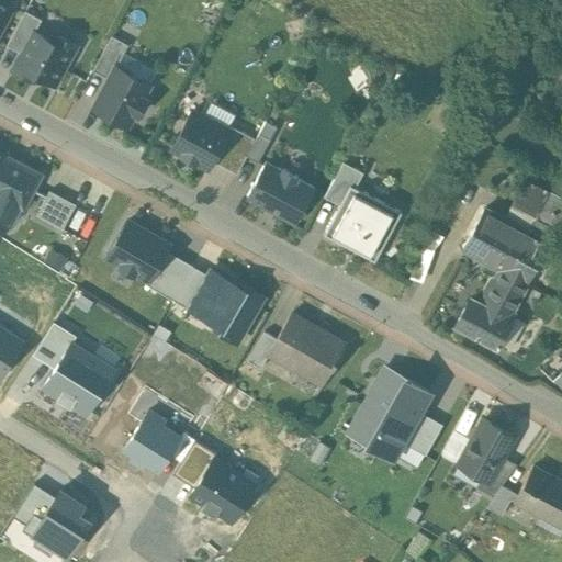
[(0,30),(10,11),(0,6),(0,30)]
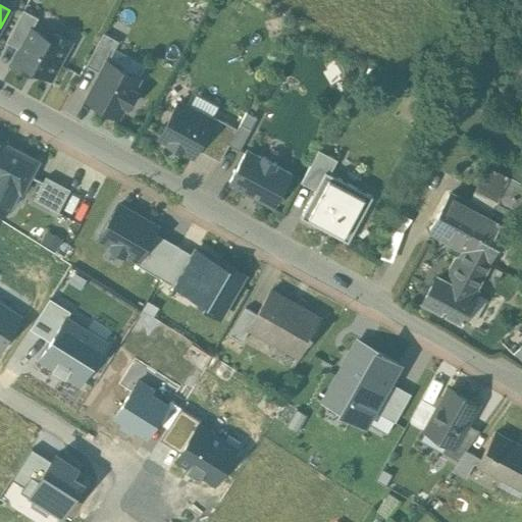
[(6,40),(19,47),(33,22),(37,15),(23,8),(6,40)]
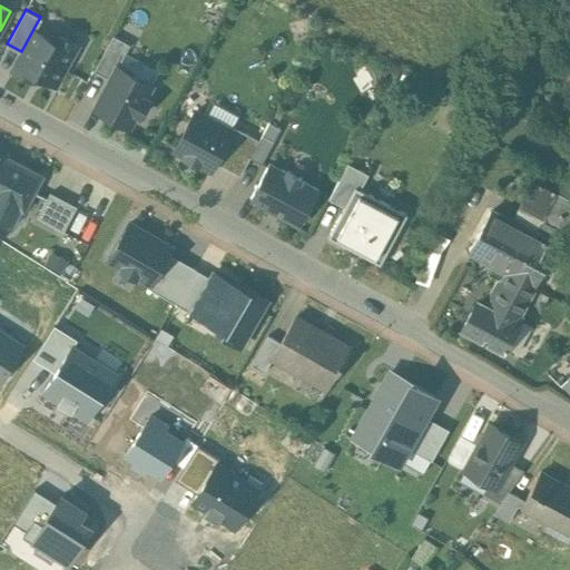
[(21,51),(12,69),(41,84),(43,79),(55,86),(79,41),(64,33),(61,38),(36,25),(21,51)]
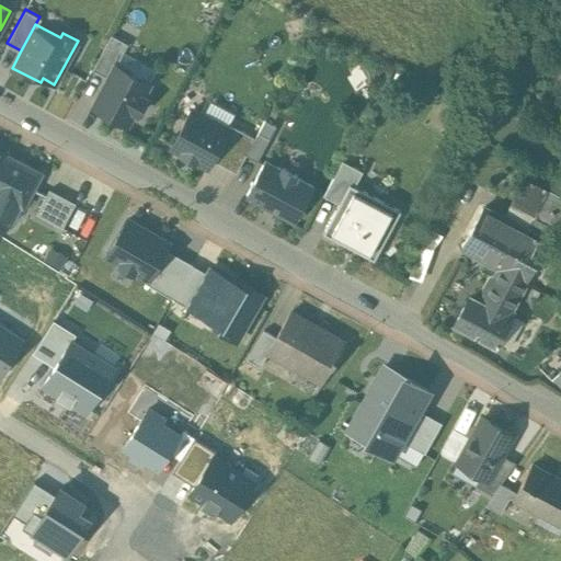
[(94,67),(110,76),(117,60),(127,41),(112,33),(94,67)]
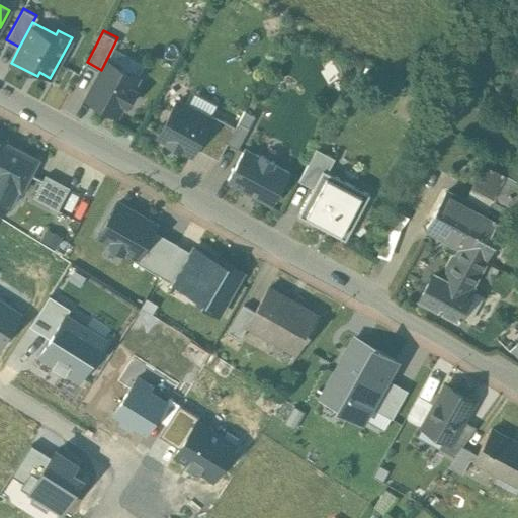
[(140,72),(108,56),(101,70),(86,99),(117,115),(140,72)]
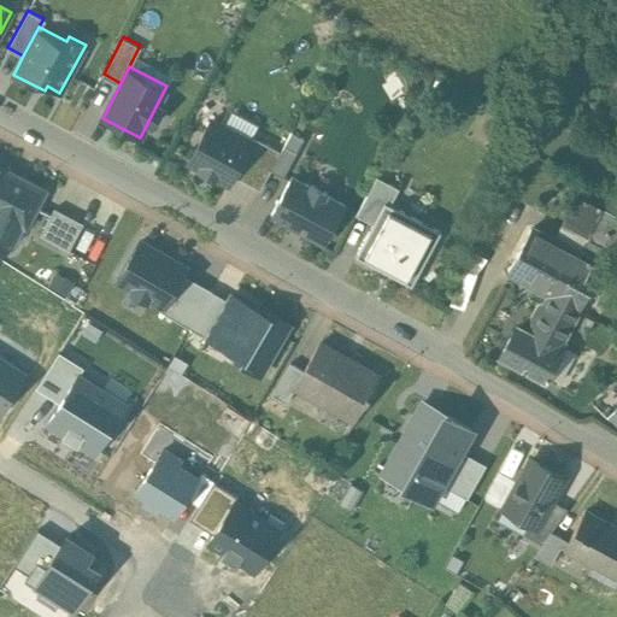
[(207,112),(183,159),(225,181),(230,171),(250,134),(207,112)]
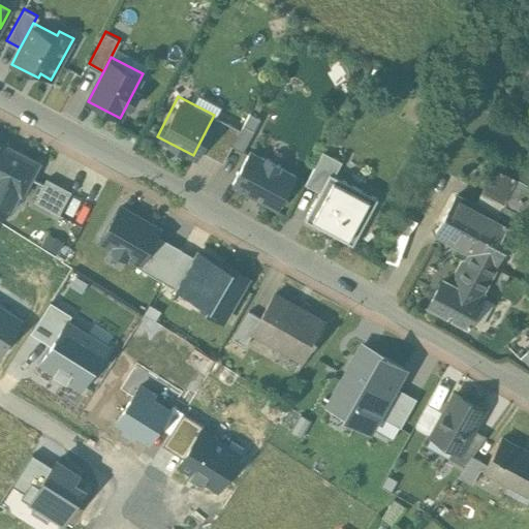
[(249,113),(241,129),(231,146),(243,152),(260,119),(249,113)]
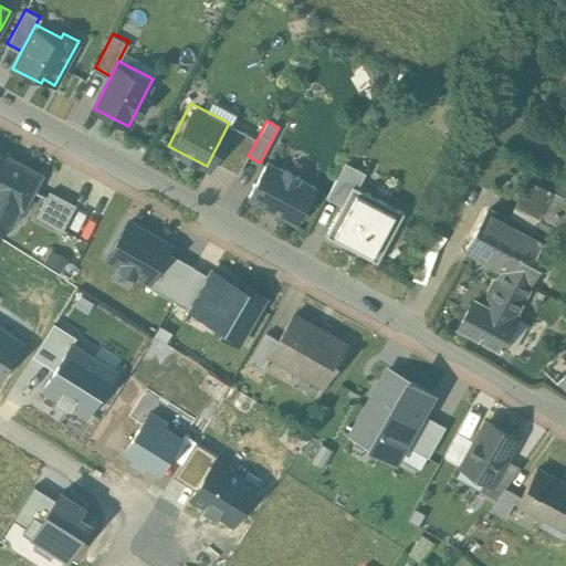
[(258,138),(229,123),(211,157),(240,173),(248,156),(258,138)]
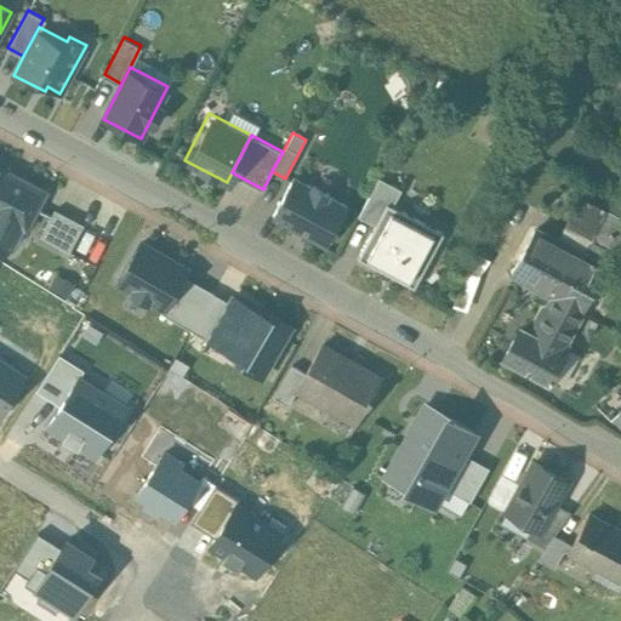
[(0,169),(0,238),(1,240),(11,222),(26,229),(45,192),(0,169)]
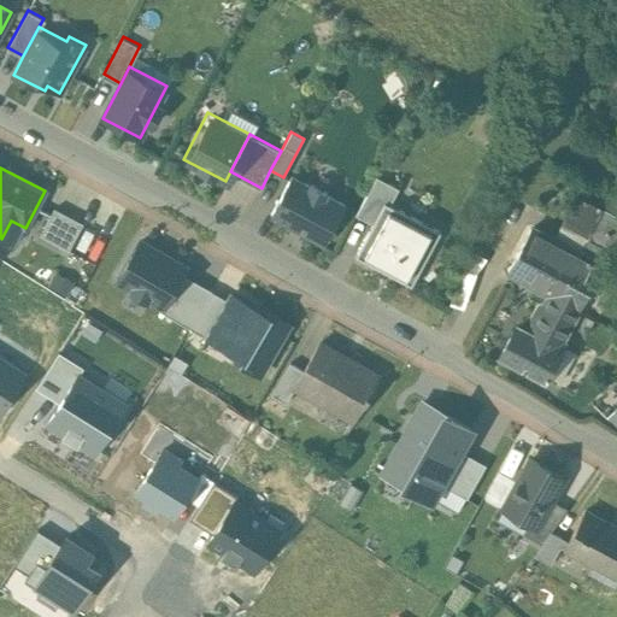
[(377,176),(356,215),(372,224),(385,203),(391,205),(399,188),(377,176)]
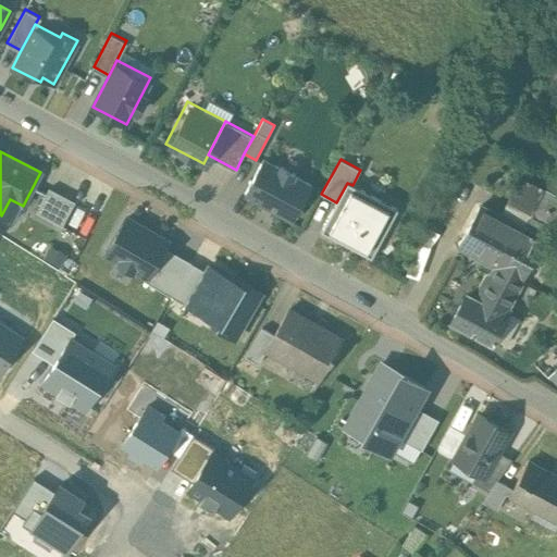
[(262,160),(245,194),(293,220),(311,185),(262,160)]
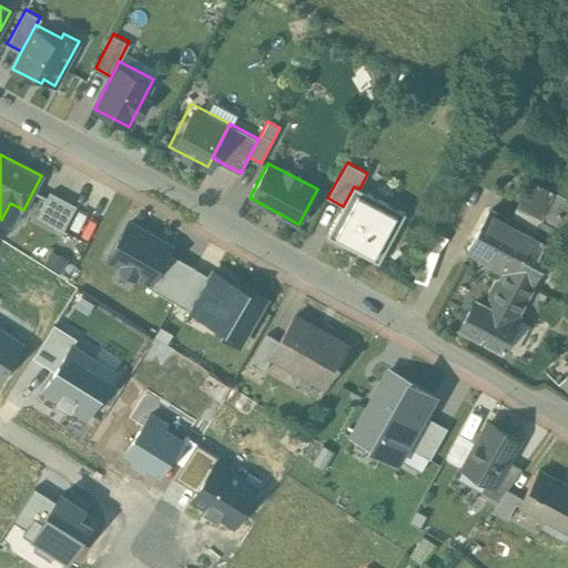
[(488,210),(467,249),(507,271),(534,285),(567,221),(567,199),(531,180),(508,221),(488,210)]
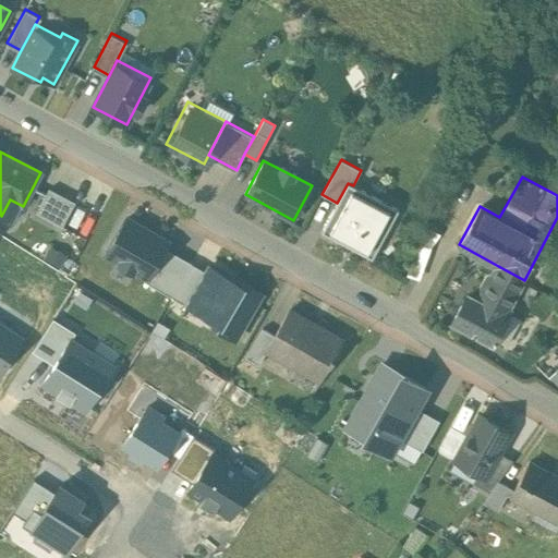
[(337,203),(322,231),(373,258),(398,210),(353,185),(348,183),(337,203)]
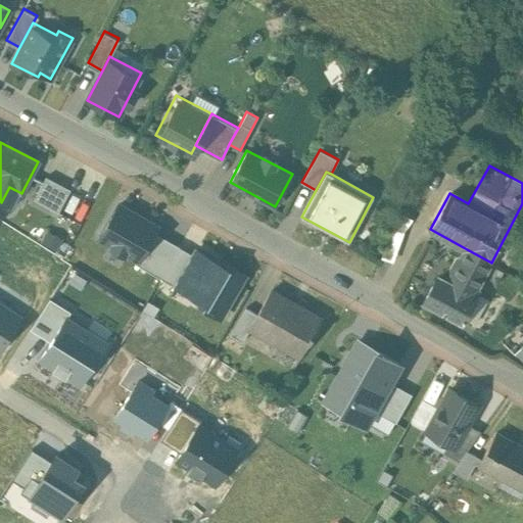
[(46,177),(34,200),(57,212),(69,190),(46,177)]
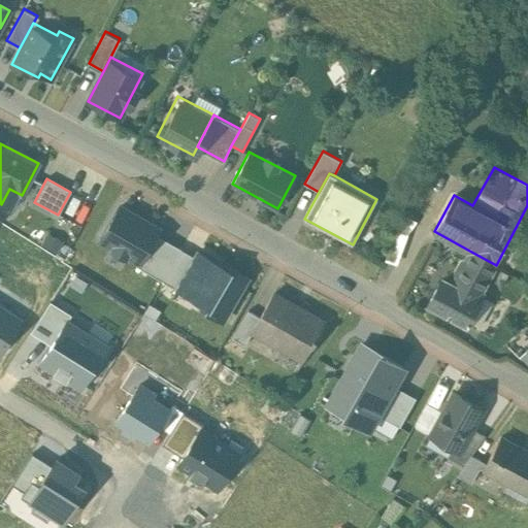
[(99,240),(112,248),(110,251),(125,259),(126,256),(138,263),(139,263),(155,235),(158,230),(119,207),(99,240)]
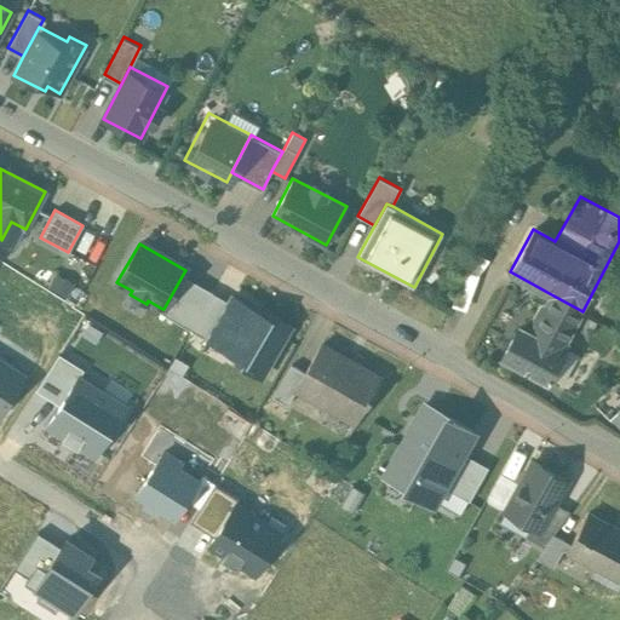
[(162,309),(159,314),(189,332),(211,293),(182,276),(164,309),(162,309)]
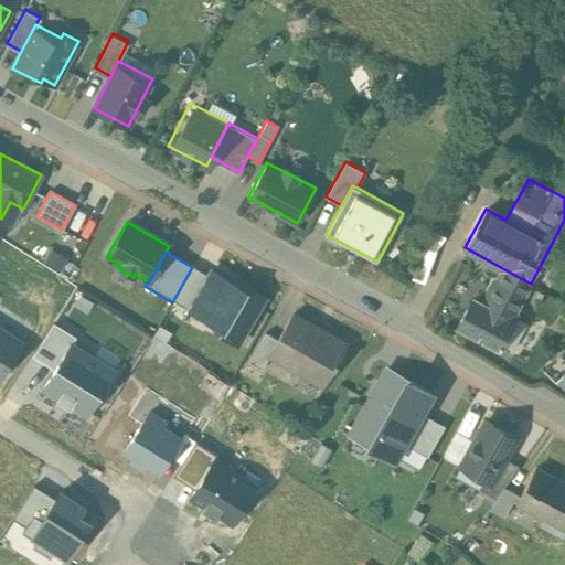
[(209,277),(192,267),(172,302),(189,311),(190,310),(189,310),(209,277)]
